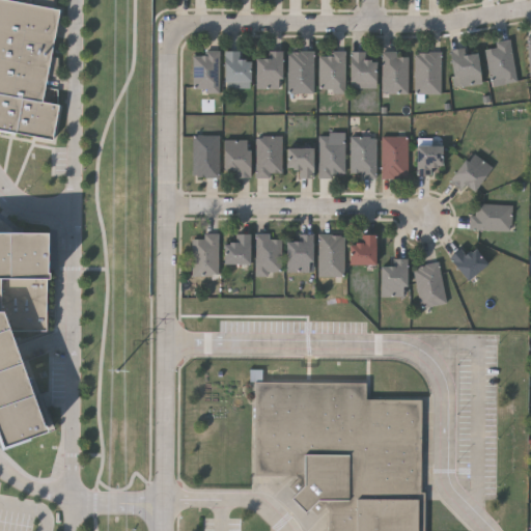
[(0,0),(11,0),(35,4),(35,0),(56,0),(55,7),(59,8),(42,100),(59,103),(52,138),(0,128),(0,0)]
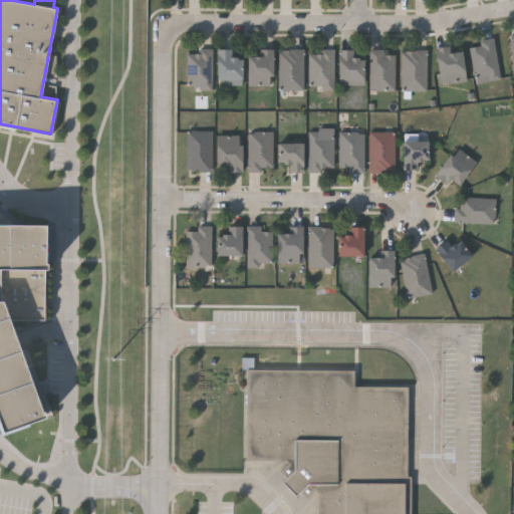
[(470,47),(480,46),(479,40),(493,38),(499,77),(475,81),(470,47)]
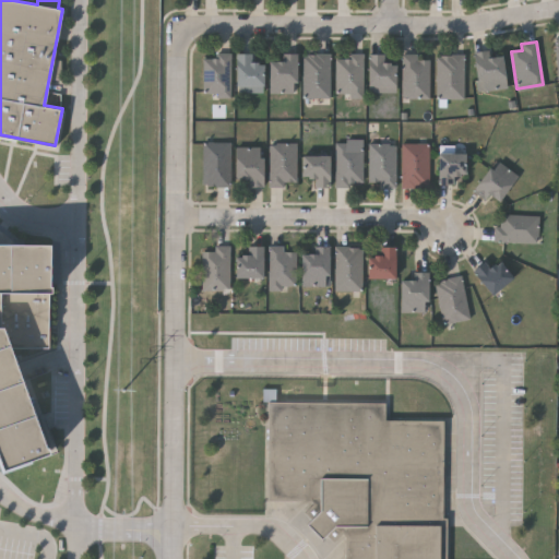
[(478,92),(473,52),(490,49),(491,57),(501,55),(506,87),(478,92)]
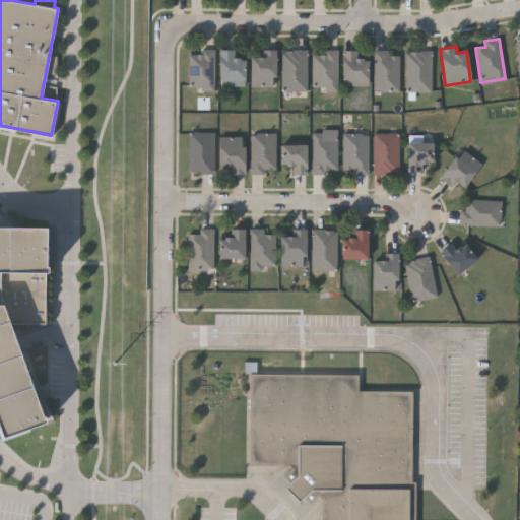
[(218,86),(218,50),(234,50),(234,59),(244,59),(244,86),(218,86)]
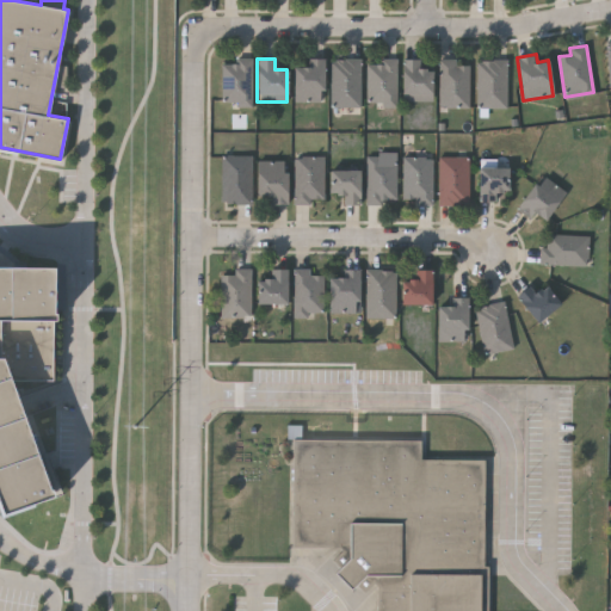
[(292,67),(307,67),(307,59),(323,59),(323,102),(292,102),(292,67)]
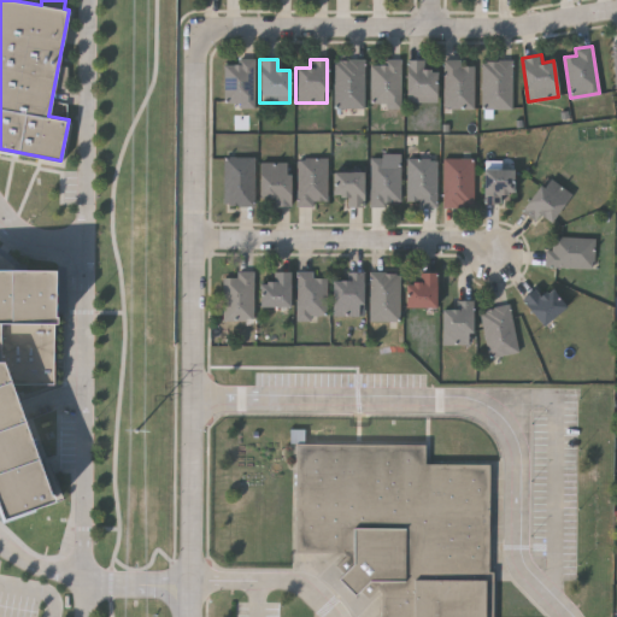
[(253,105),(224,105),(224,60),(253,60),(253,105)]
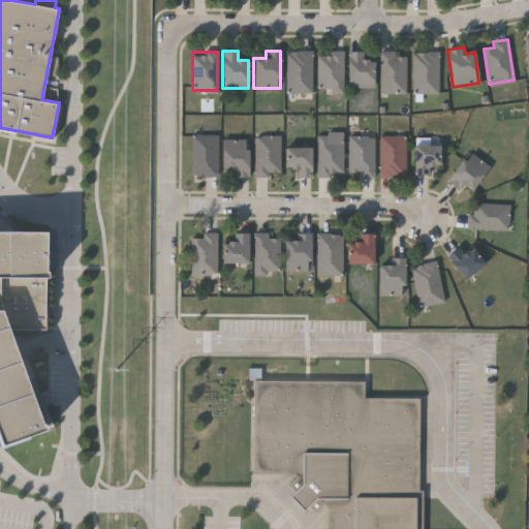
[(311,92),(286,92),(286,52),(311,52),(311,92)]
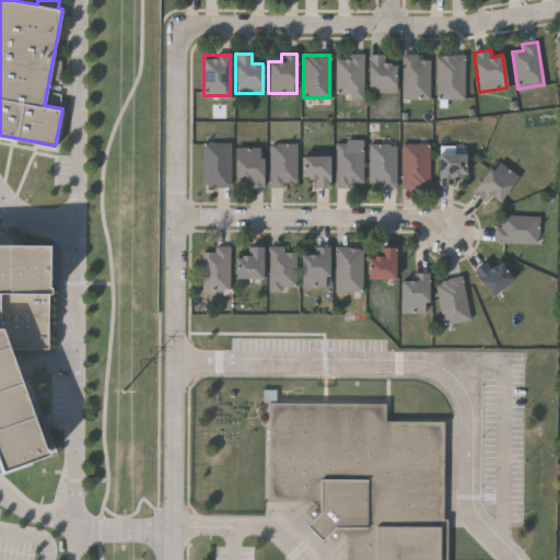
[(384,55),(384,63),(395,63),(395,93),(369,93),(369,55),(384,55)]
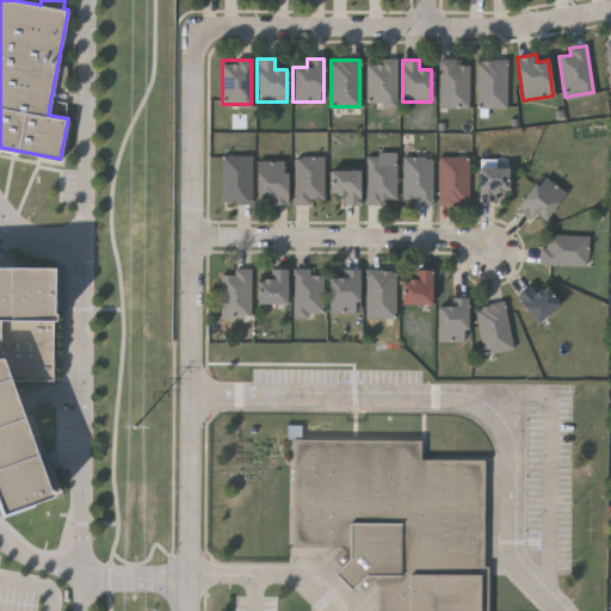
[(468,107),(439,107),(439,60),(468,60),(468,107)]
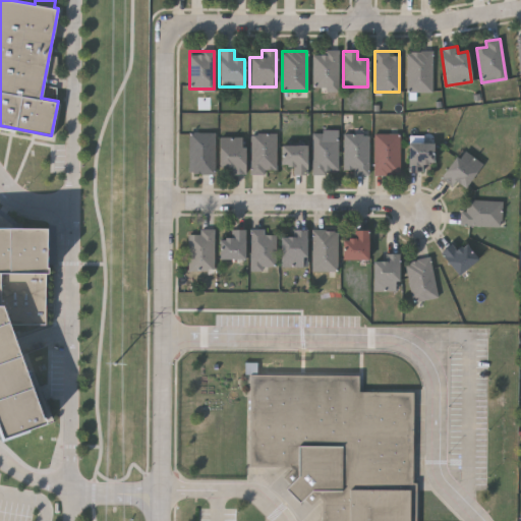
[(431,51),(431,93),(407,93),(407,51),(431,51)]
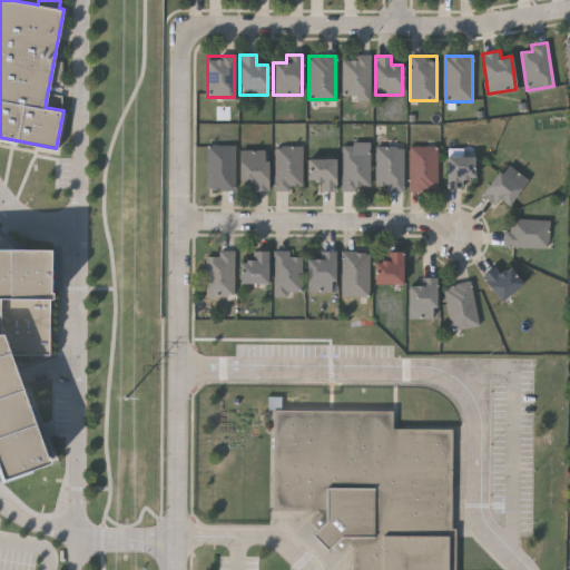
[(369,57),(370,98),(343,98),(342,57),(369,57)]
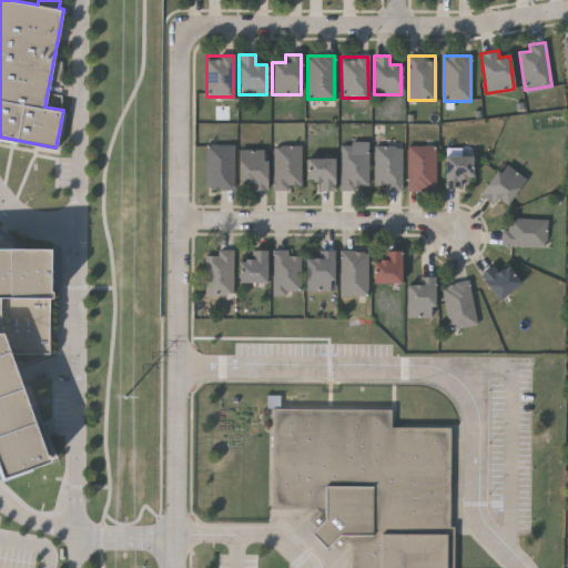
[(233,144),(233,190),(205,190),(205,144),(233,144)]
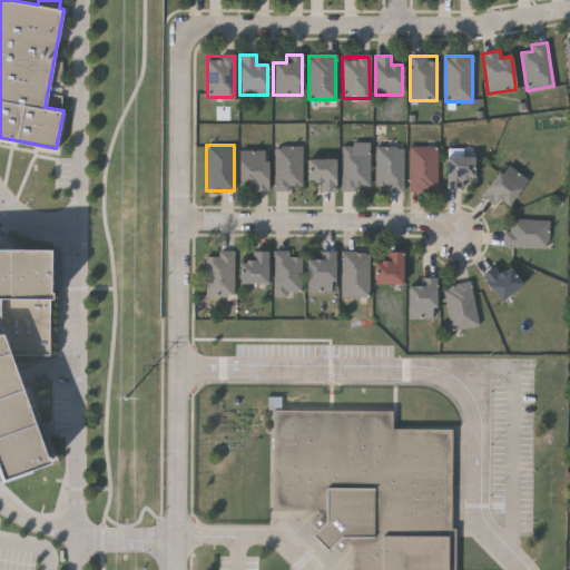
[(274,188),(274,147),(302,147),(302,188),(274,188)]
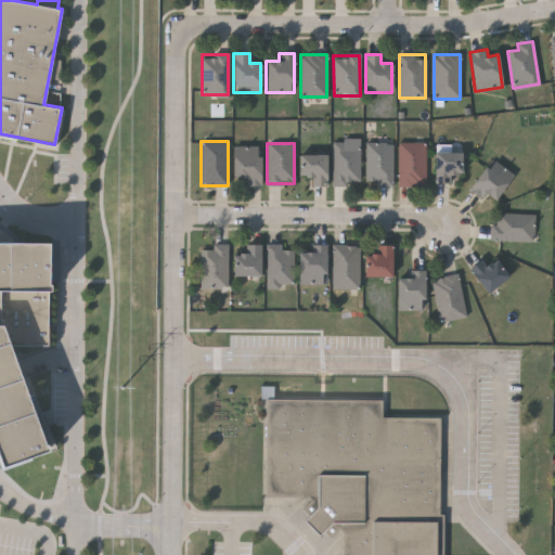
[(359,184),(332,184),(332,143),(359,143),(359,184)]
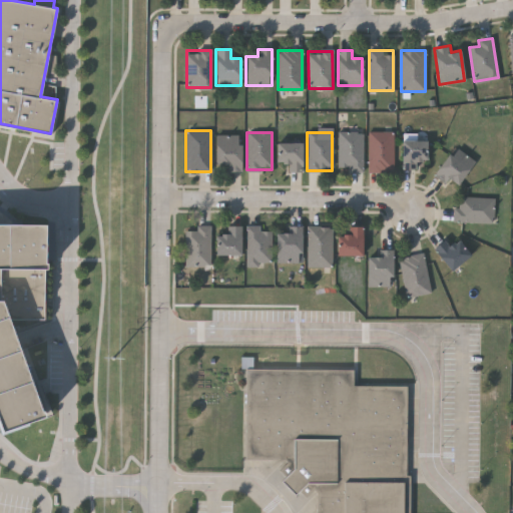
[(362,169),(338,169),(338,132),(362,132),(362,169)]
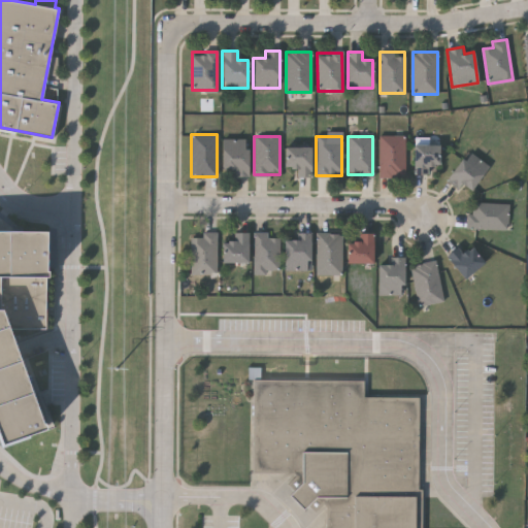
[(404,176),(378,176),(378,136),(404,136),(404,176)]
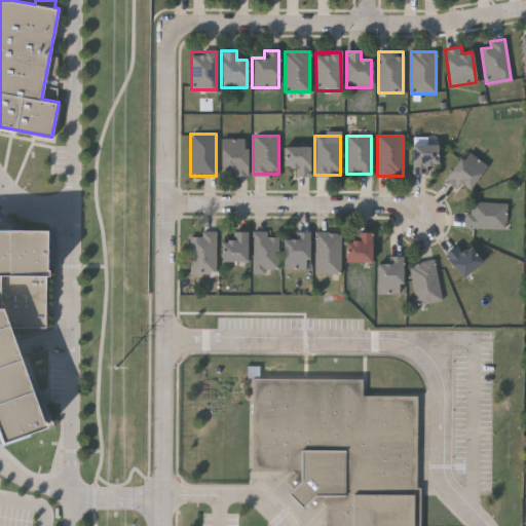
[(247,138),(247,176),(233,176),(233,168),(220,168),(220,138),(247,138)]
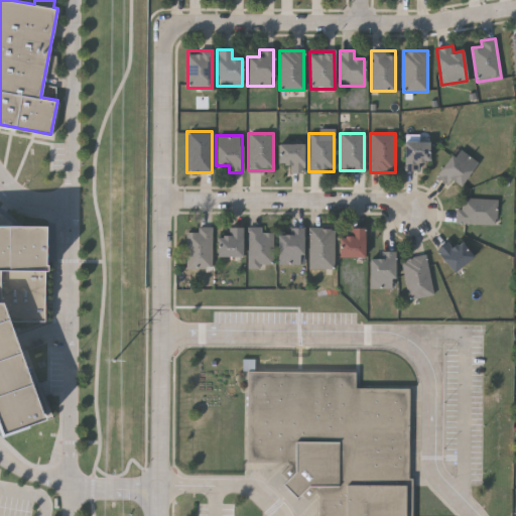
[(428,161),(417,161),(417,170),(403,170),(403,141),(428,141),(428,161)]
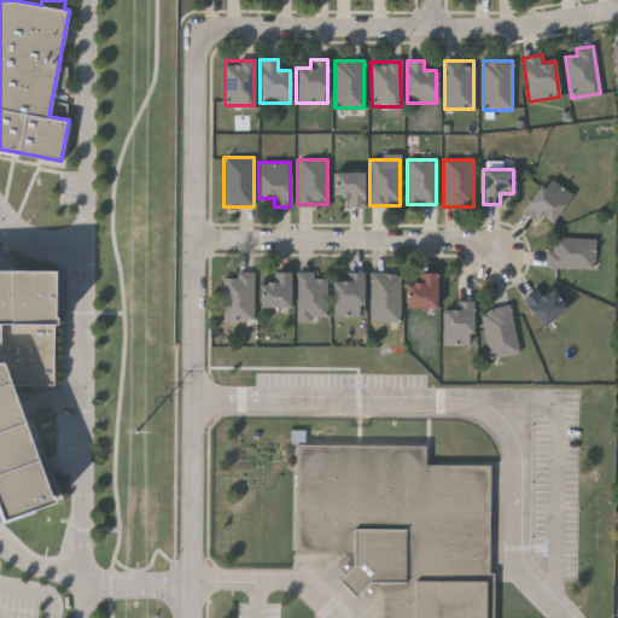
[(363,172),(363,207),(347,207),(347,197),(333,197),(333,172),(363,172)]
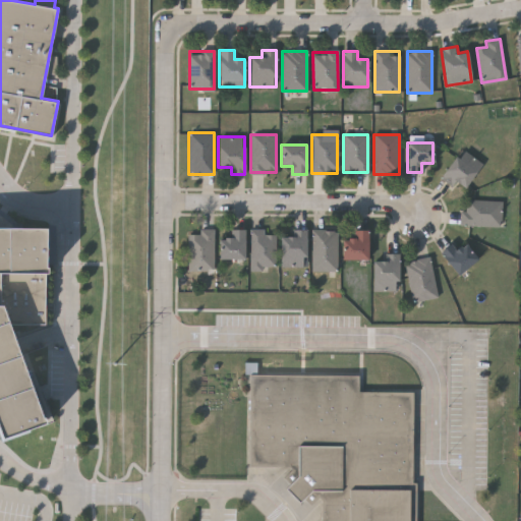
[(481,163),(464,189),(443,175),(460,149),(481,163)]
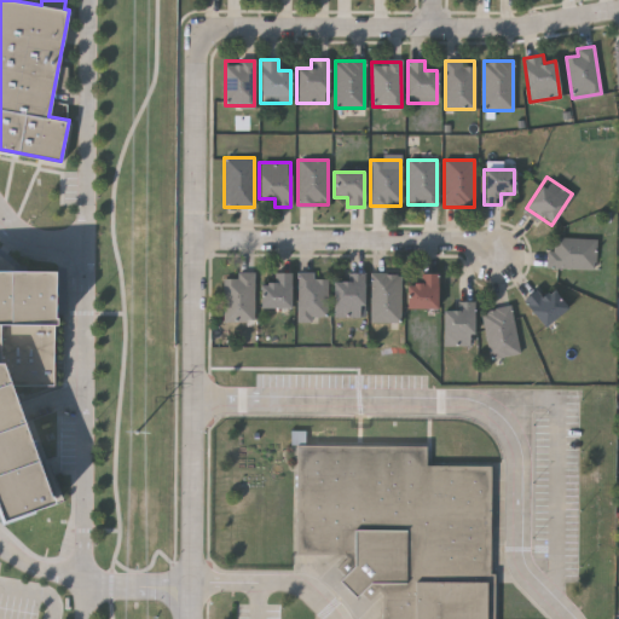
[(594,268),(548,267),(548,237),(595,238),(594,268)]
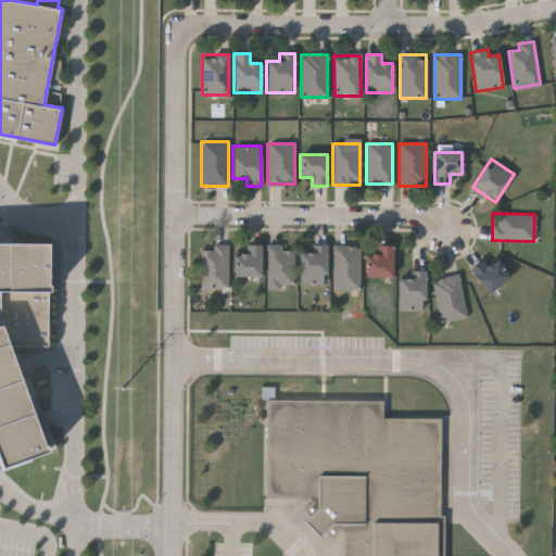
[(0,239),(50,240),(50,287),(50,291),(49,291),(48,343),(19,343),(55,447),(2,466),(0,459),(0,239)]
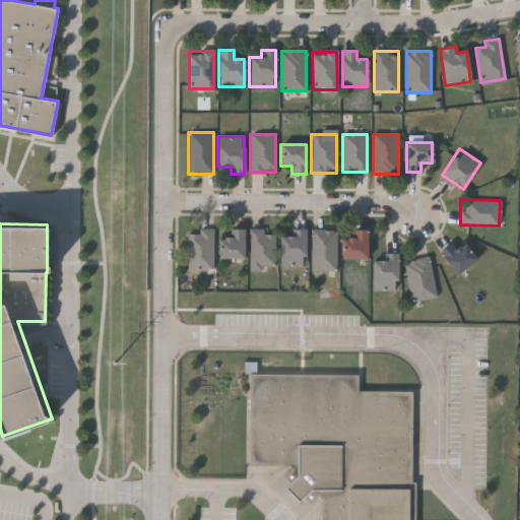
[(188,270),(188,233),(197,233),(197,229),(213,229),(213,270),(188,270)]
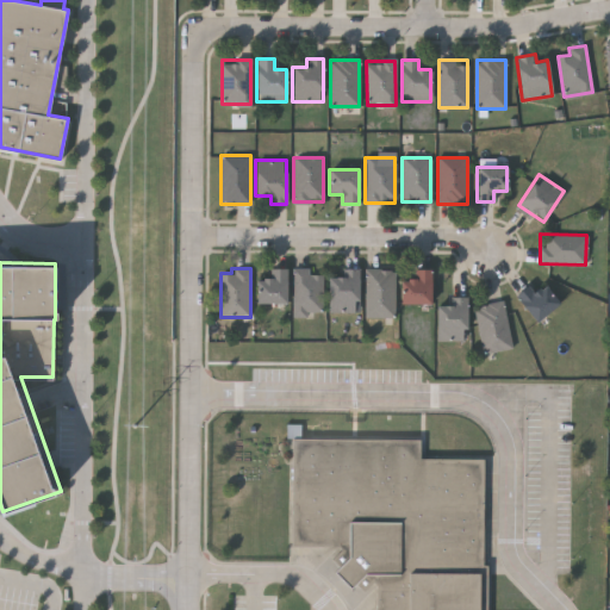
[(293,316),(292,268),(310,268),(310,274),(322,274),(322,316),(293,316)]
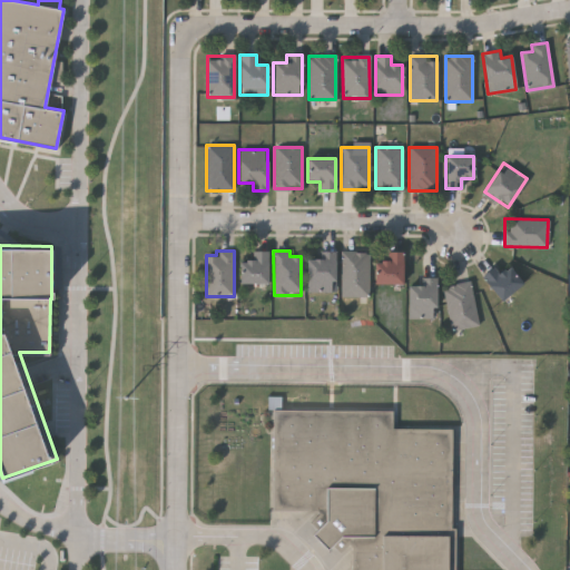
[(335,251),(335,292),(305,292),(305,259),(317,259),(317,251),(335,251)]
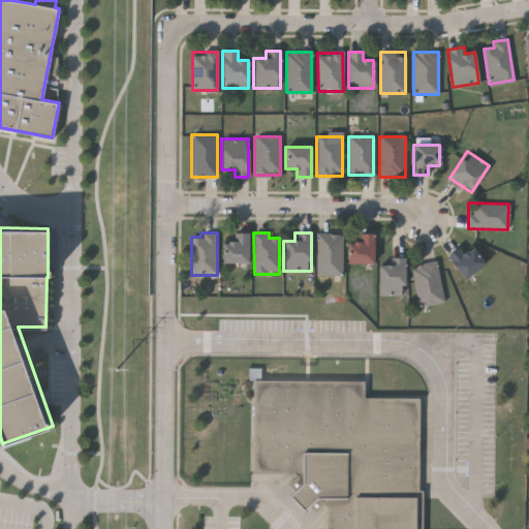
[(232,234),(248,234),(248,263),(222,263),(222,243),(232,243),(232,234)]
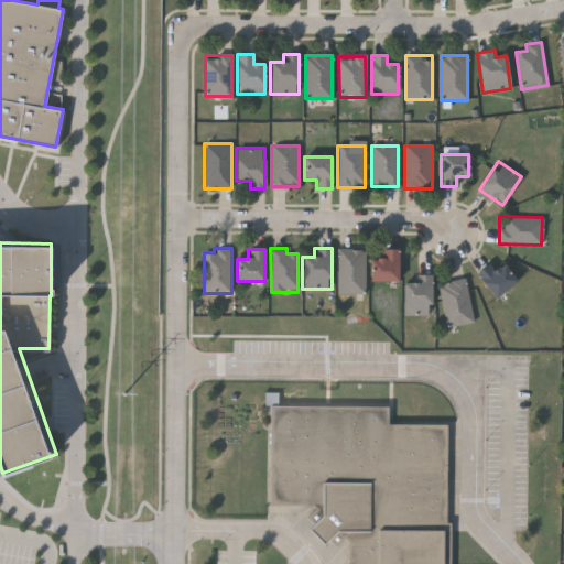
[(337,249),(365,249),(365,293),(337,293),(337,249)]
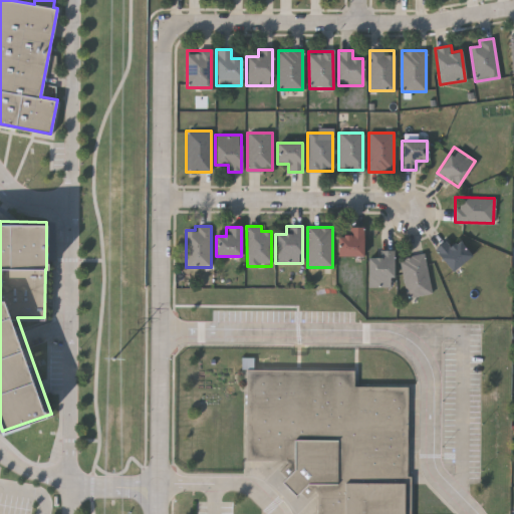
[(362,227),(362,256),(338,256),(338,235),(346,235),(346,227),(362,227)]
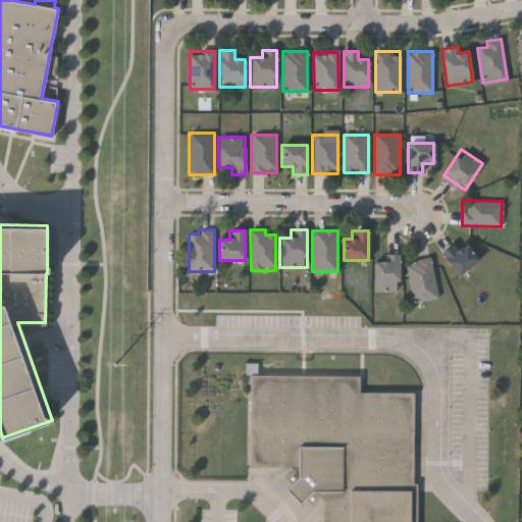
[(451,245),(456,251),(466,244),(478,260),(458,275),(440,253),(451,245)]
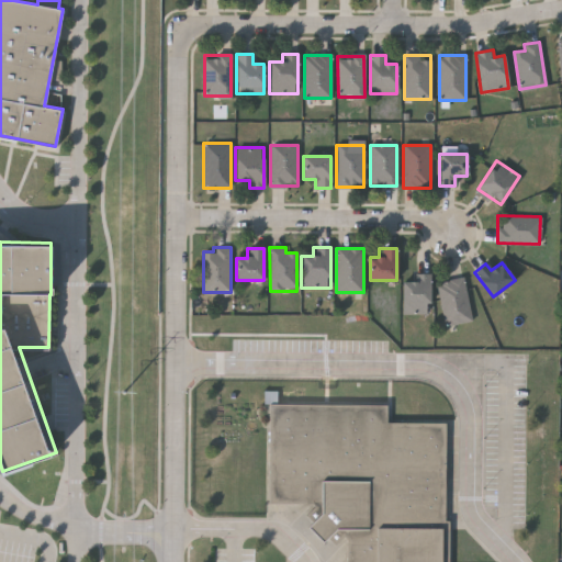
[(401,314),(401,282),(415,282),(415,272),(429,272),(429,314),(401,314)]
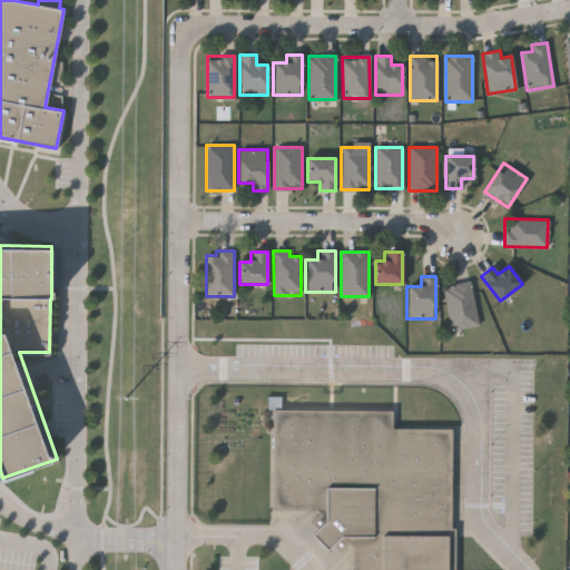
[(478,325),(451,330),(443,286),(470,282),(478,325)]
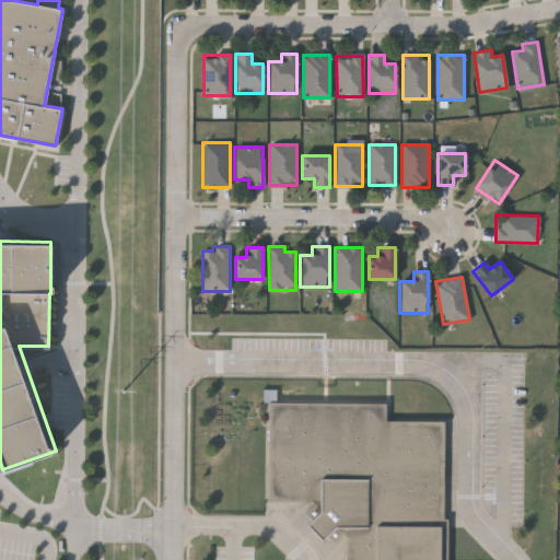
[(310,500),(266,500),(267,404),(385,404),(385,421),(445,422),(444,559),(345,559),(345,536),(343,534),(335,543),(327,536),(323,540),(307,525),(312,521),(305,513),(314,504),(310,500)]
